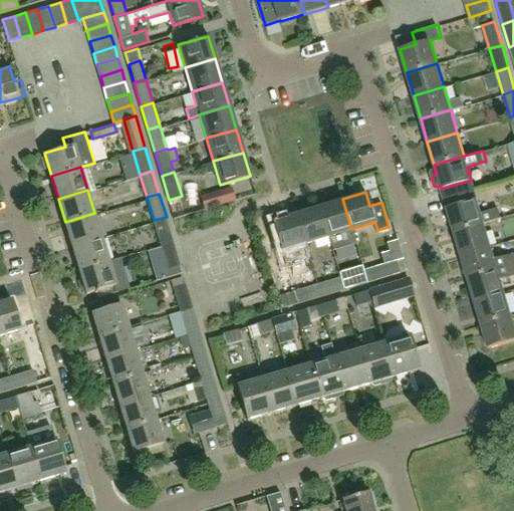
[(351,229),(342,199),(319,206),(328,236),(351,229)]
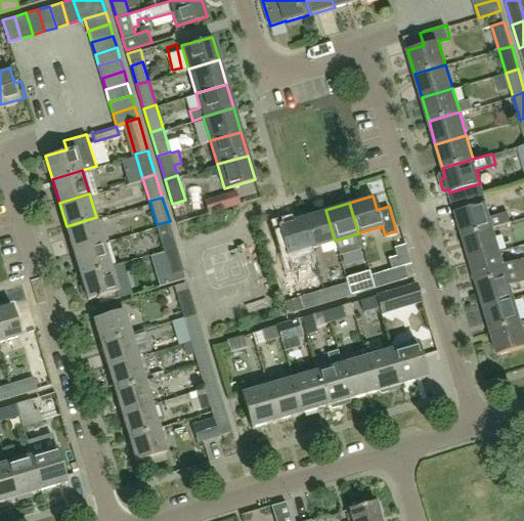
[(508,210),(490,216),(486,203),(455,212),(463,236),(493,227),(512,221),(508,210)]
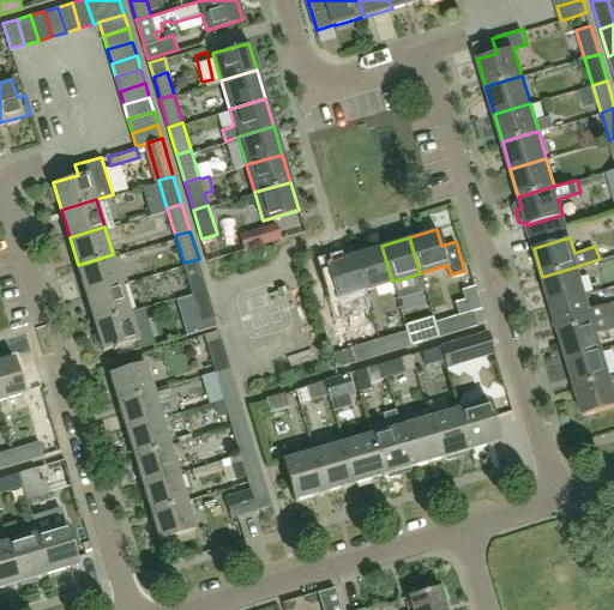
[(381,246),(354,254),(365,290),(392,282),(381,246)]
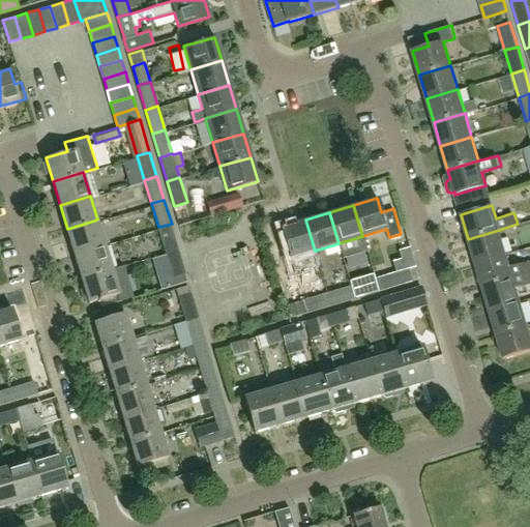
[(105,243),(97,220),(67,229),(75,253),(93,247),(105,243)]
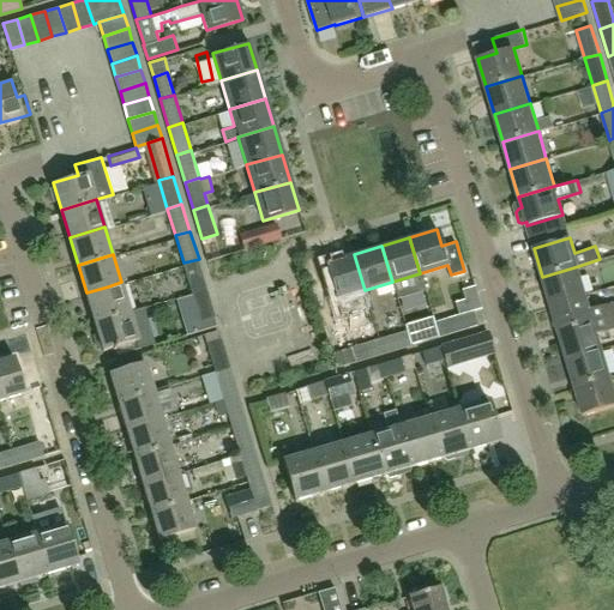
[(365,290),(354,254),(325,263),(342,315),(345,314),(347,318),(349,319),(357,316),(360,314),(359,310),(369,307),(365,290)]
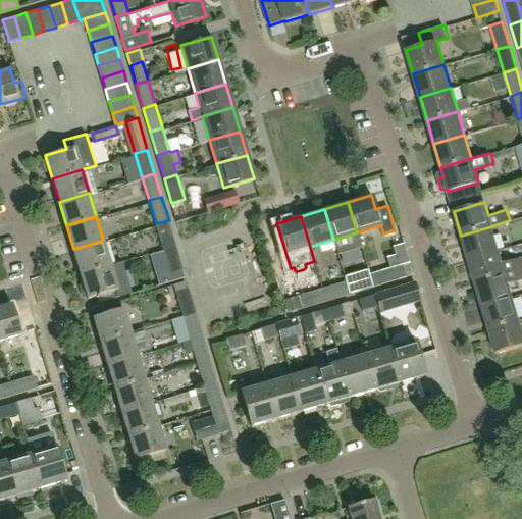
[(169,220),(156,223),(163,247),(175,244),(169,220)]
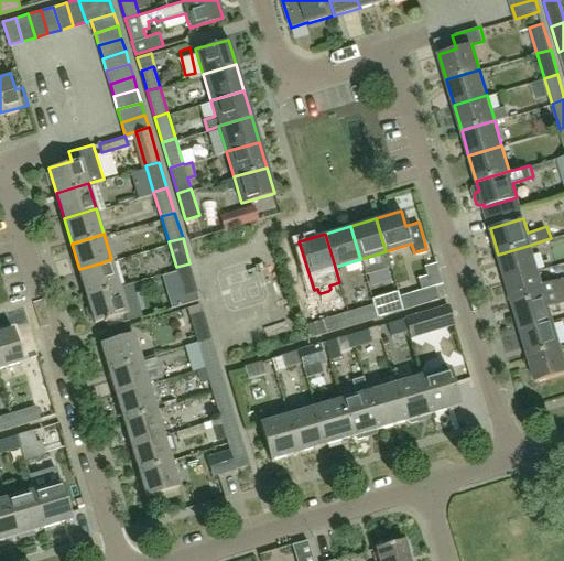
[(531,245),(498,255),(505,279),(538,269),(531,245)]
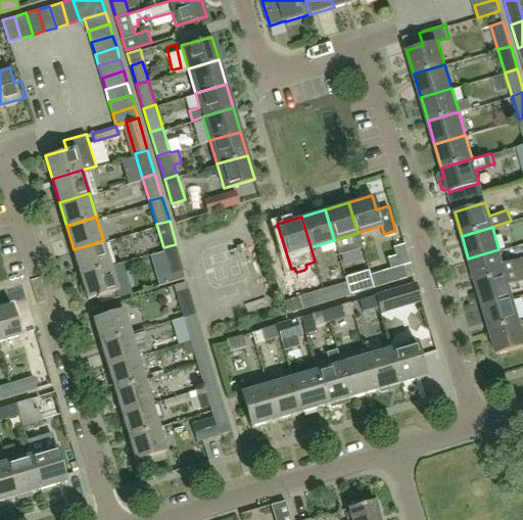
[(92,244),(74,249),(81,272),(110,263),(103,240),(92,244)]
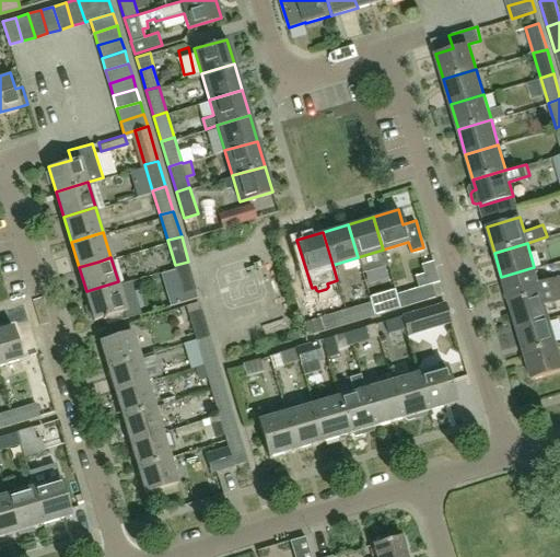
[(175,265),(176,267),(161,273),(170,304),(199,294),(188,262),(175,265)]
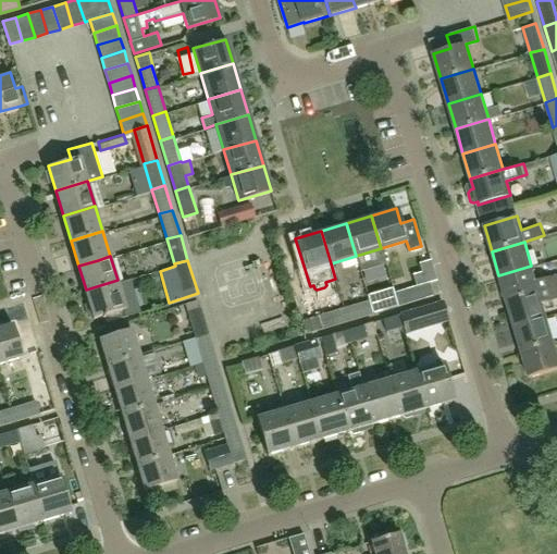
[(531,266),(498,275),(506,302),(556,286),(556,273),(535,280),(531,266)]
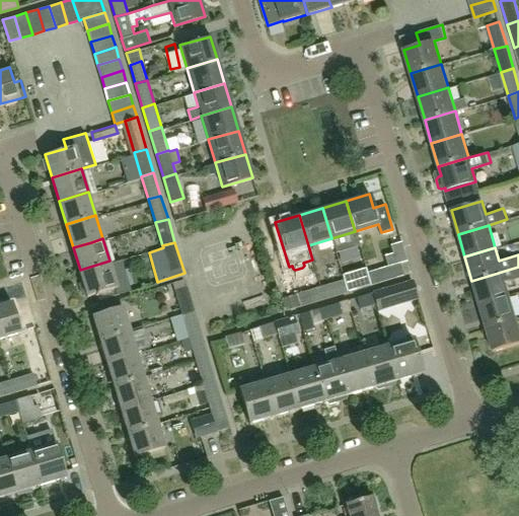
[(109,261),(80,270),(87,295),(97,292),(117,286),(109,261)]
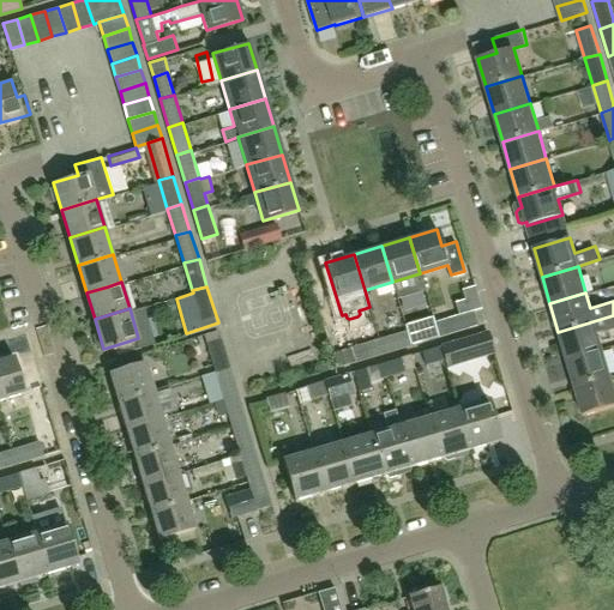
[(473,309),(433,321),(438,336),(476,325),(473,309)]
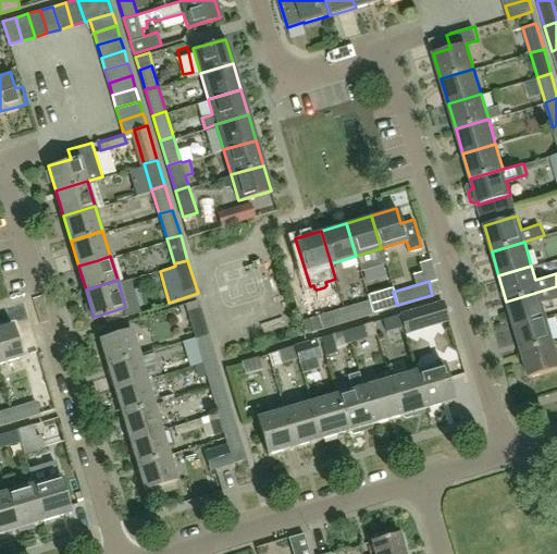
[(556,286),(506,302),(514,327),(546,317),(542,303),(556,297),(556,286)]
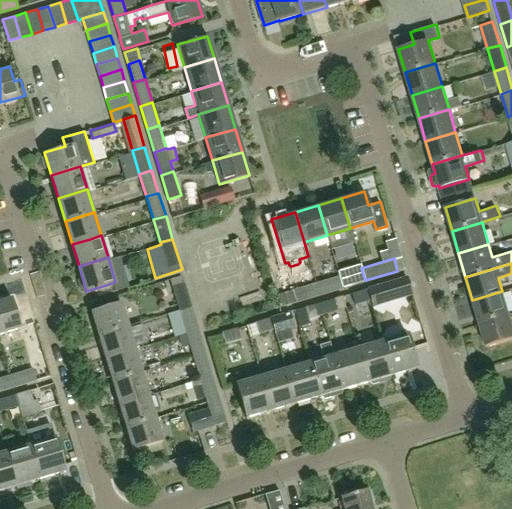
[(173,285),(186,281),(183,275),(171,278),(173,285)]
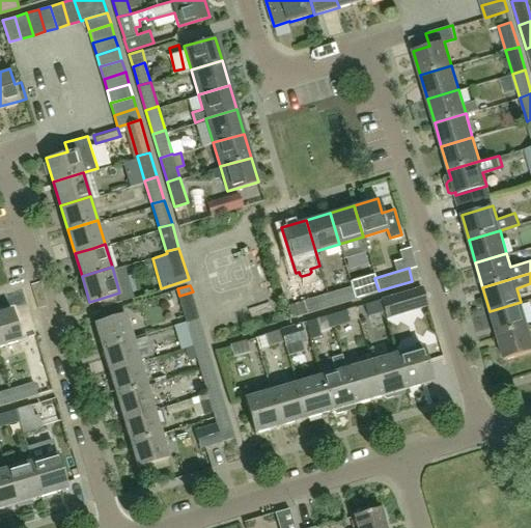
[(351,285),(328,293),(331,304),(355,298),(351,285)]
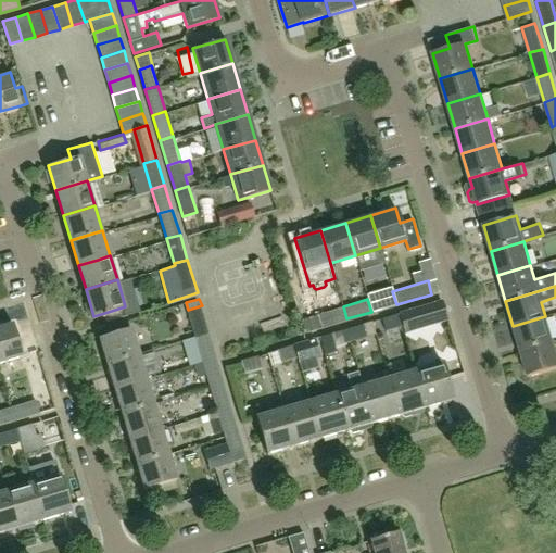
[(415,308),(399,312),(402,324),(404,329),(446,316),(441,300),(415,308)]
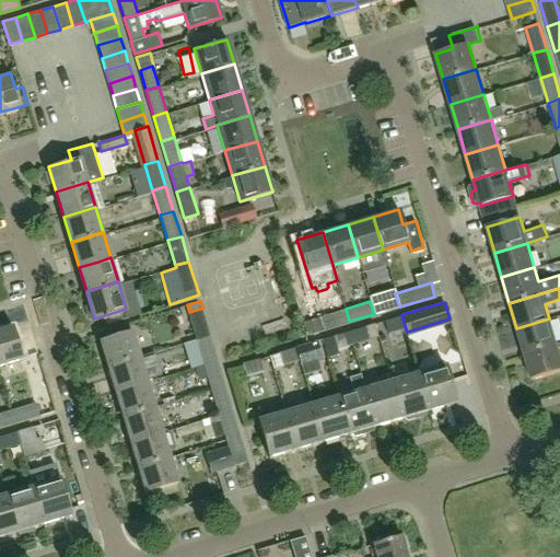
[(211,335),(203,308),(189,312),(197,338),(211,335)]
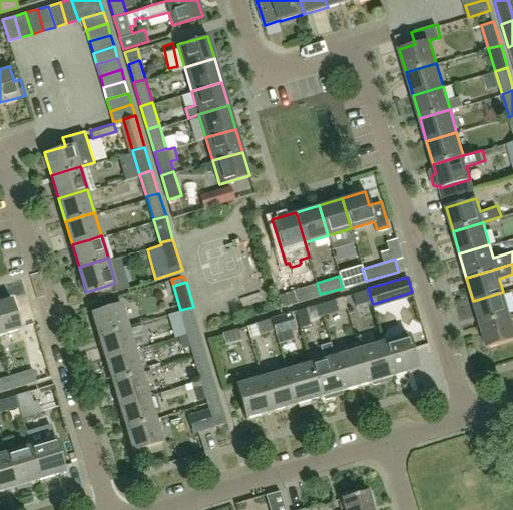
[(320,294),(317,283),(281,293),(285,305),(320,294)]
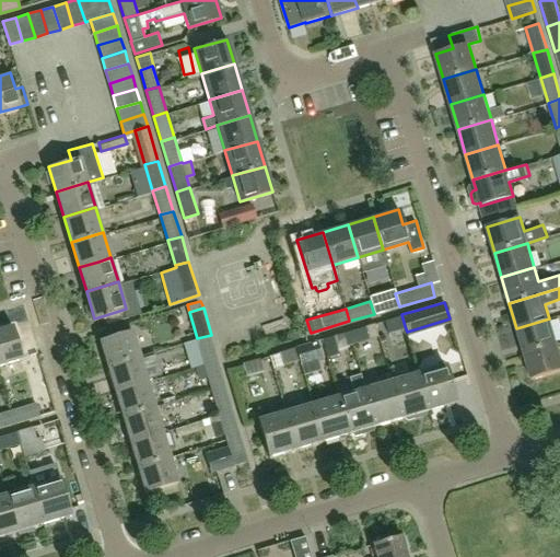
[(401,314),(385,320),(388,331),(405,326),(401,314)]
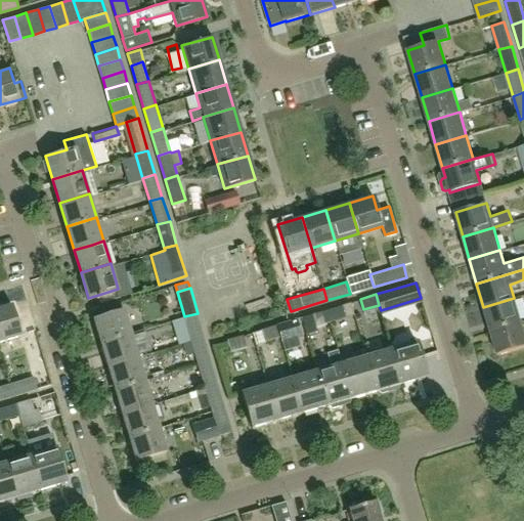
[(514,298),(483,307),(489,330),(520,320),(514,298)]
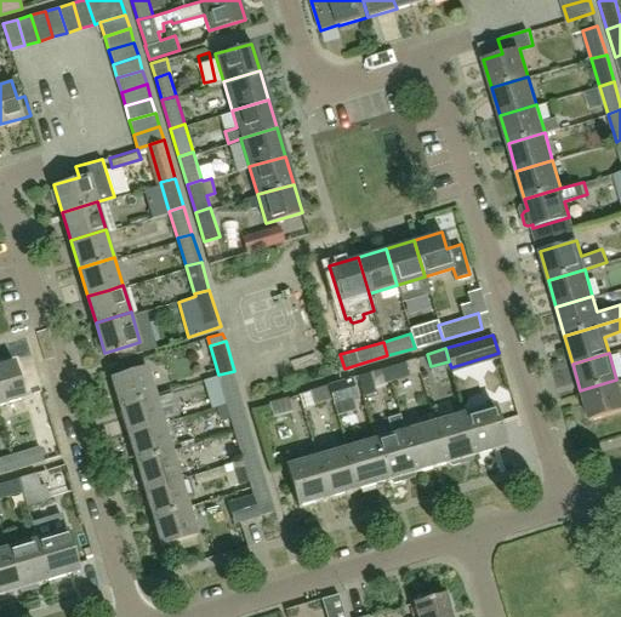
[(415,358),(387,366),(391,381),(419,371),(415,358)]
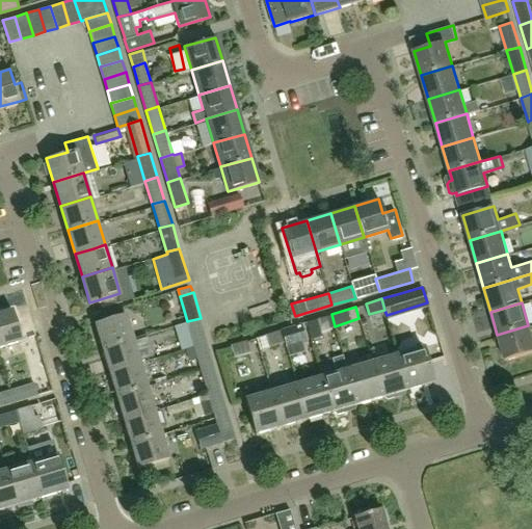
[(0,312),(0,345),(22,339),(12,309),(0,312)]
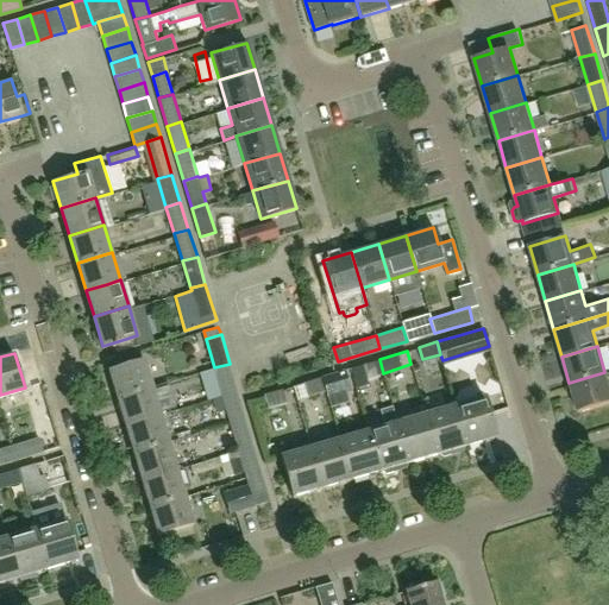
[(118,398),(152,386),(144,359),(108,369),(118,398)]
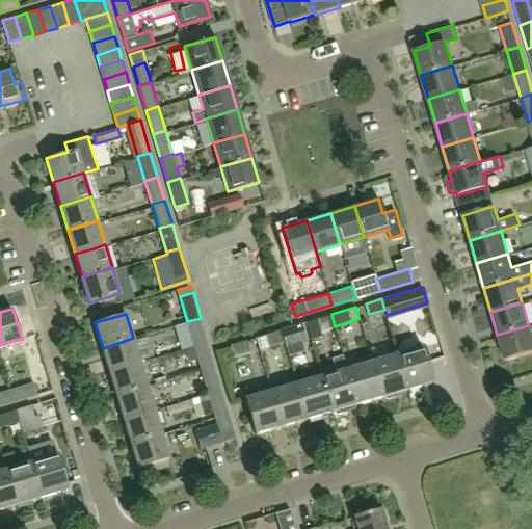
[(335,326),(331,314),(316,318),(319,331),(335,326)]
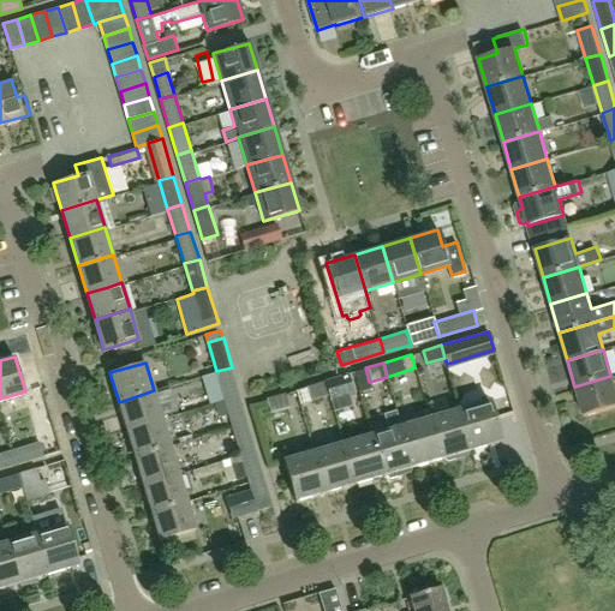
[(232,367),(216,371),(225,400),(240,395),(232,367)]
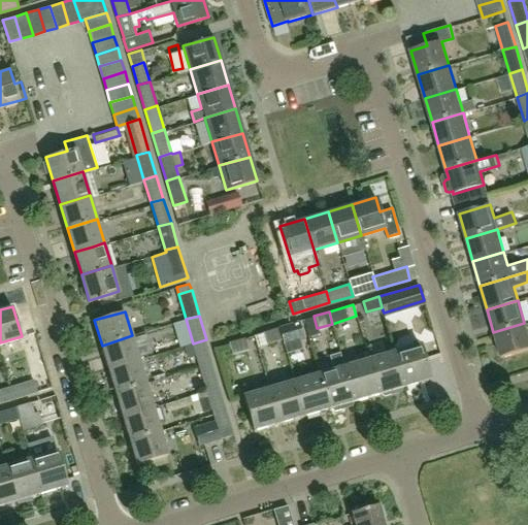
[(278,326),(283,338),(298,333),(295,322),(278,326)]
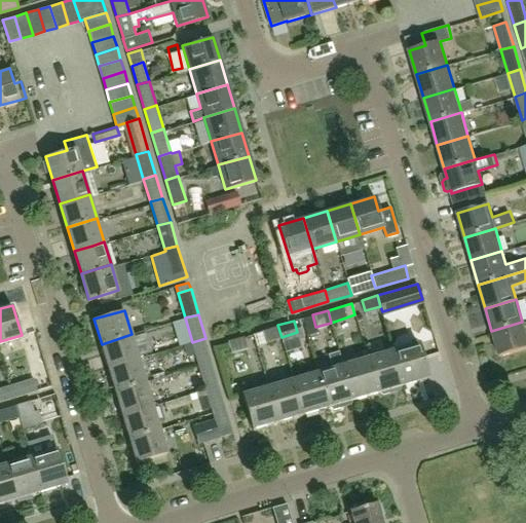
[(525,334),(522,322),(491,331),(498,356),(525,346),(525,334)]
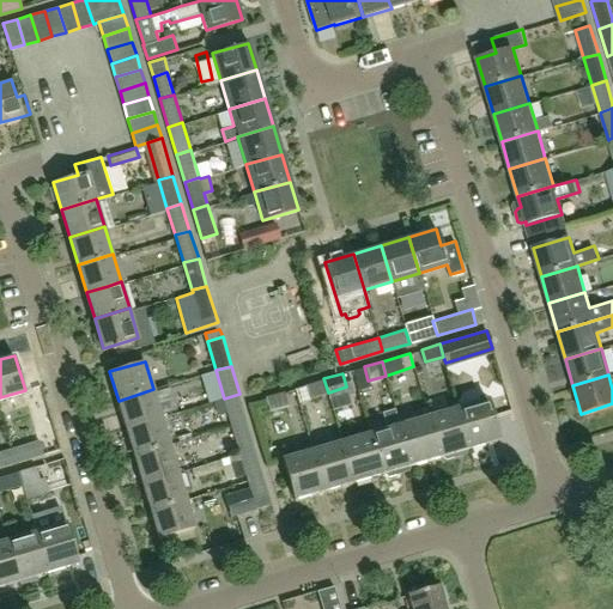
[(328,393),(323,378),(305,384),(310,399),(328,393)]
